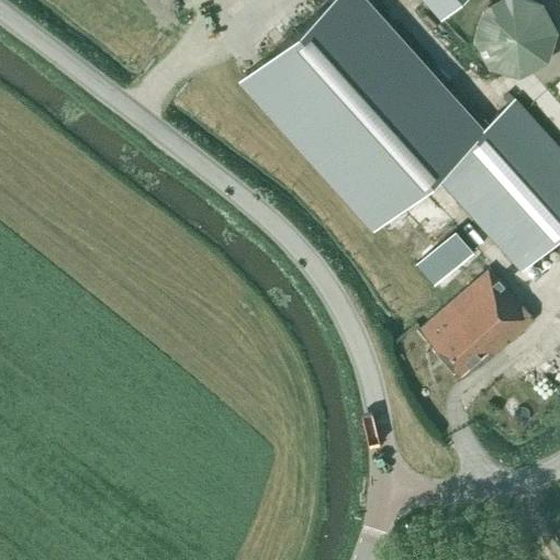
[(521,273),(559,237),(559,154),(513,102),(481,131),(362,0),(329,0),(245,76),(378,224),(432,176),(521,273)]
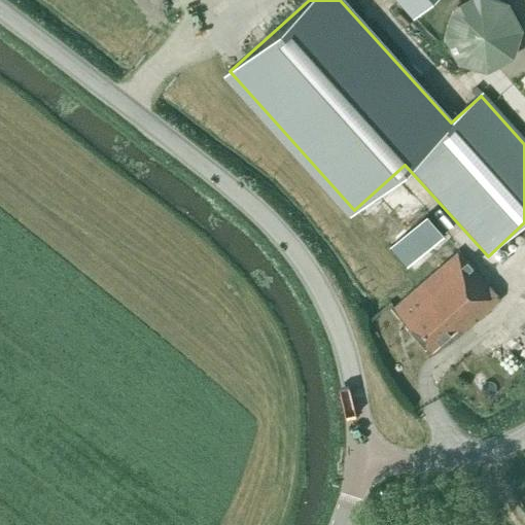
[(397,0),(414,18),(433,0),(397,0)]
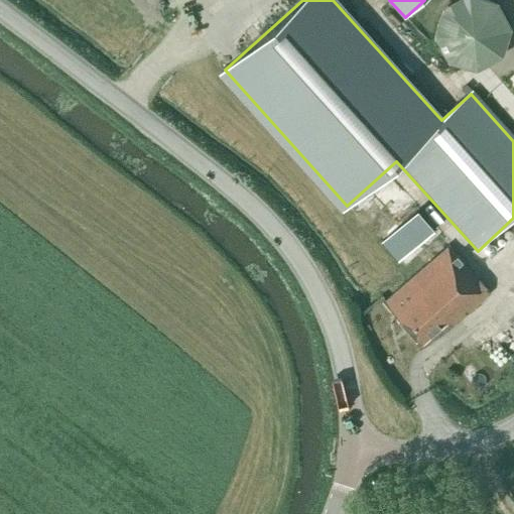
[(484,0),(461,0),(443,9),(434,37),(448,63),(478,73),(503,58),(512,30),(498,4),(484,0)]
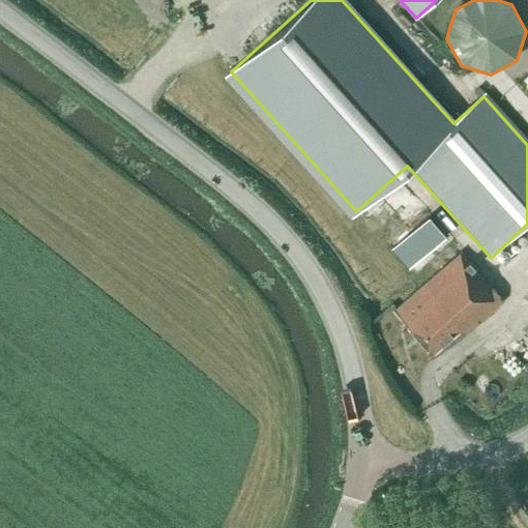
[(446,238),(429,217),(391,250),(409,270),(446,238)]
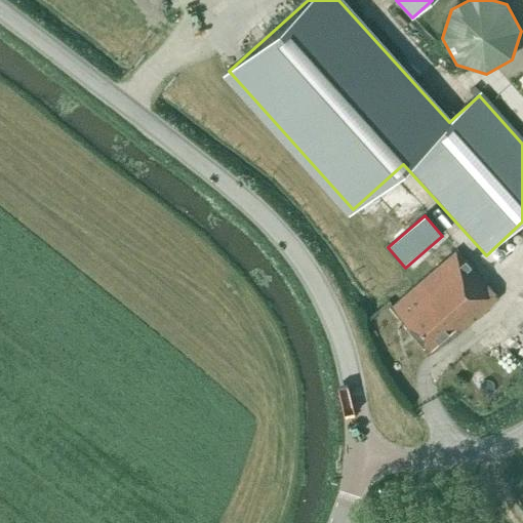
[(455,328),(460,334),(498,298),(456,251),(393,309),(430,352),(455,328)]
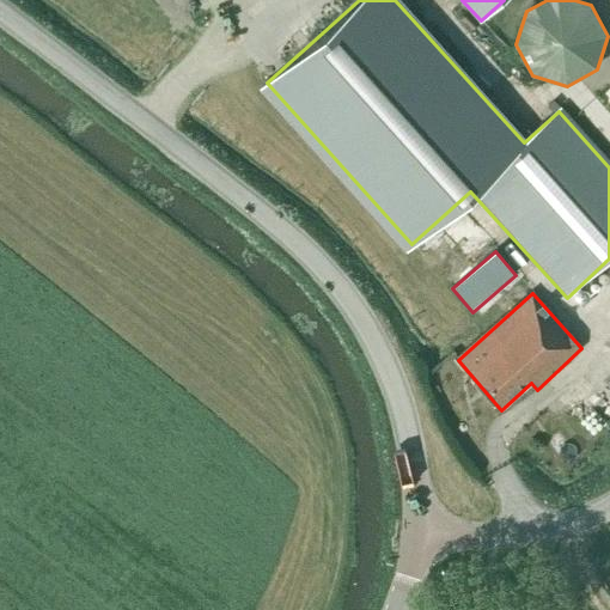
All buildings are outlined.
